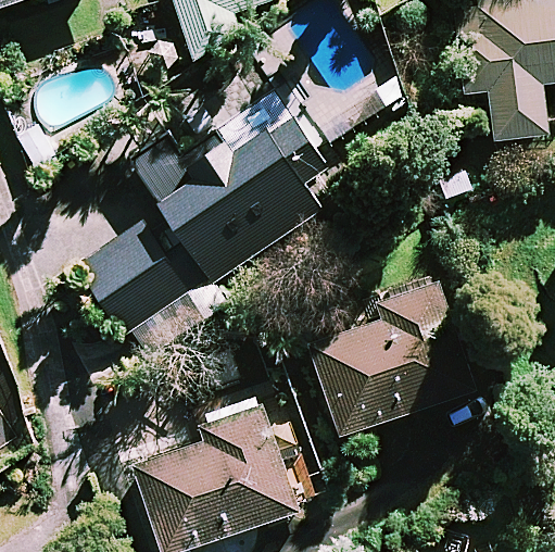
[(0,10),(28,0),(0,0),(0,10)]
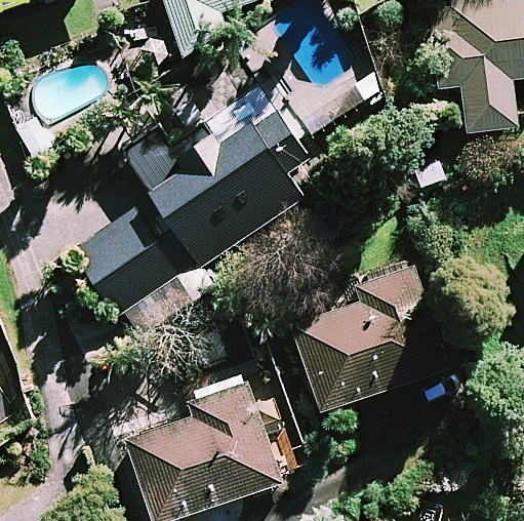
[(163,0),(182,50),(215,38),(208,15),(251,0),(163,0)]
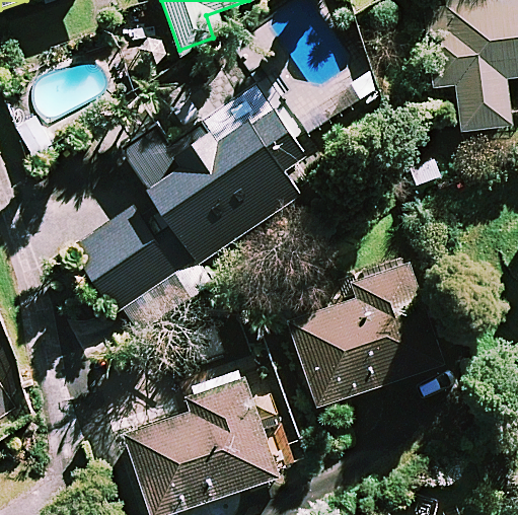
[(459,0),(459,7),(430,7),(429,88),(458,88),(458,129),(509,130),(509,78),(517,78),(517,0),(459,0)]
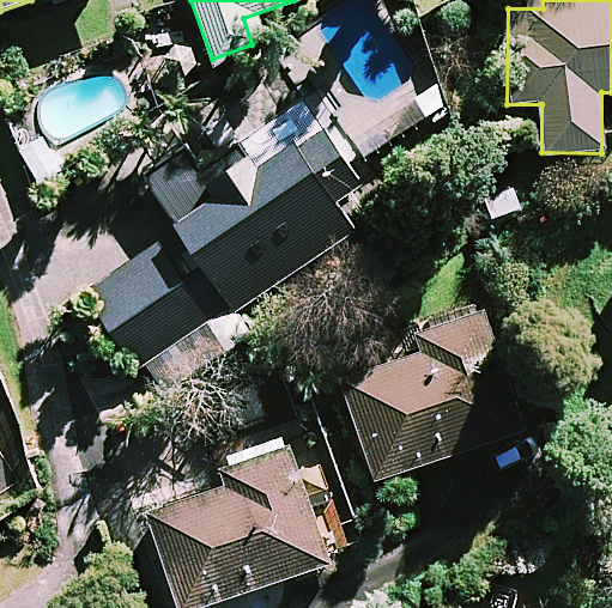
[(207,329),(223,352),(254,332),(237,308),(353,230),(334,202),(361,184),(302,98),(201,168),(188,147),(143,178),(179,231),(89,292),(144,372),(207,329)]
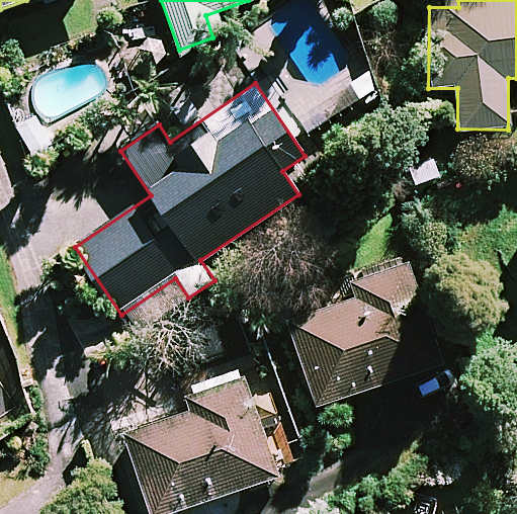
[(33,104),(8,123),(33,157),(59,138),(33,104)]
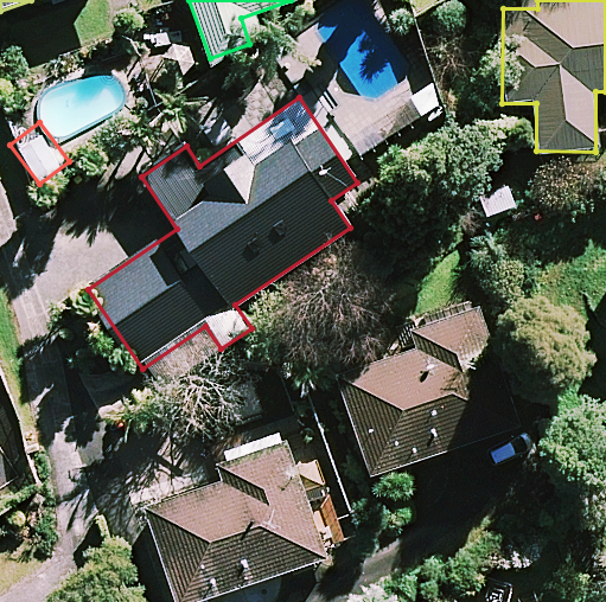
[(521,426),(477,299),(329,350),(372,476),(521,426)]
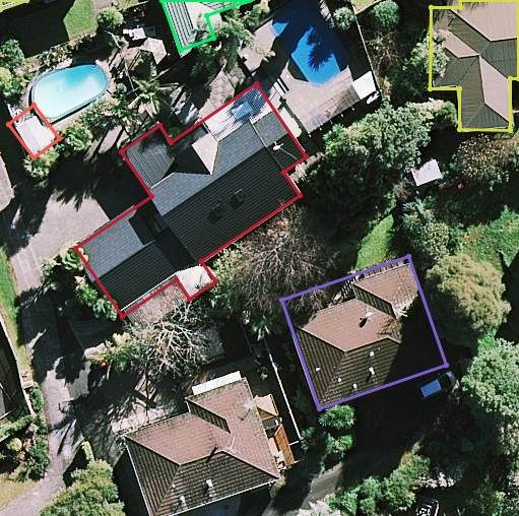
[(168,515),(283,477),(250,377),(187,397),(190,407),(122,430),(149,515),(168,515)]
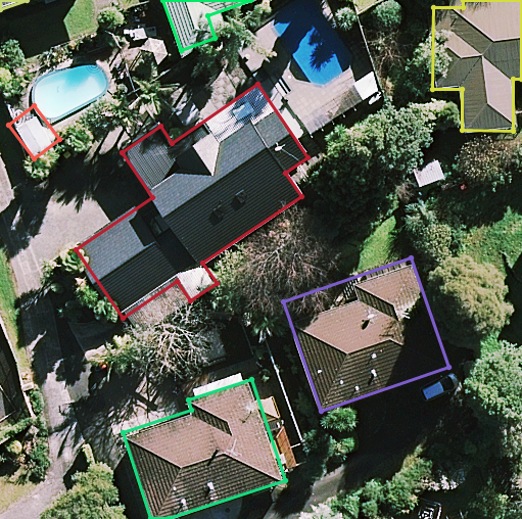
All buildings are outlined.
